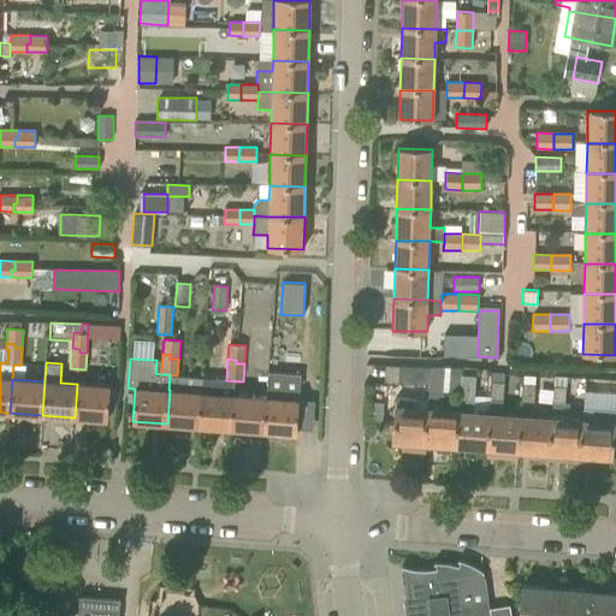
[(398,383),(428,384),(430,367),(400,366),(398,383)]
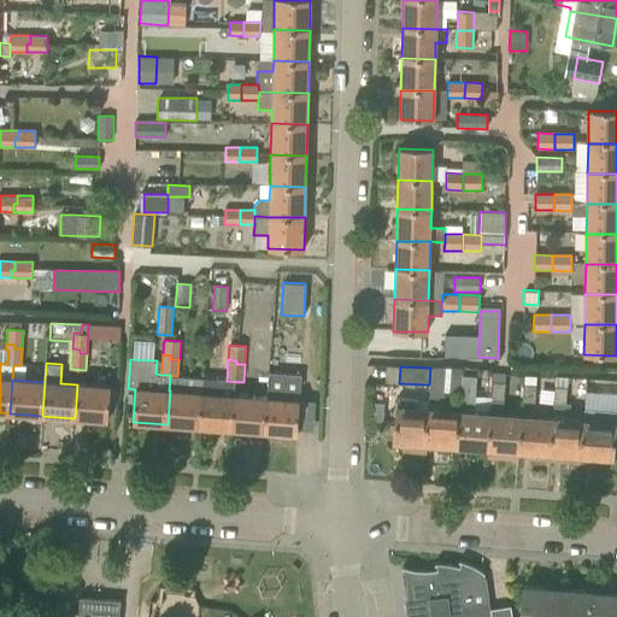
[(268,398),(265,432),(297,434),(301,375),(268,372),(266,398),(268,398)]
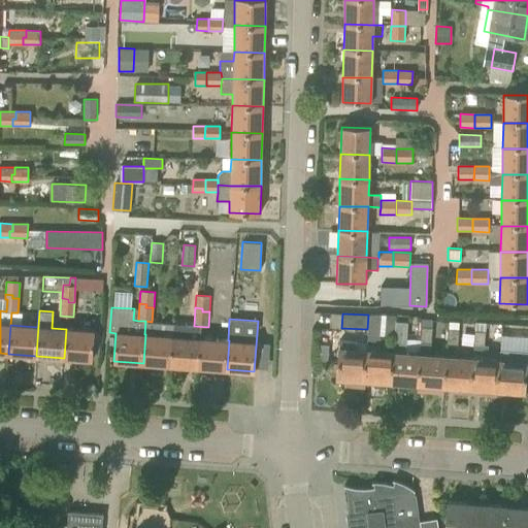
[(171,365),(173,336),(173,324),(152,322),(145,321),(144,334),(145,334),(143,363),(171,365)]
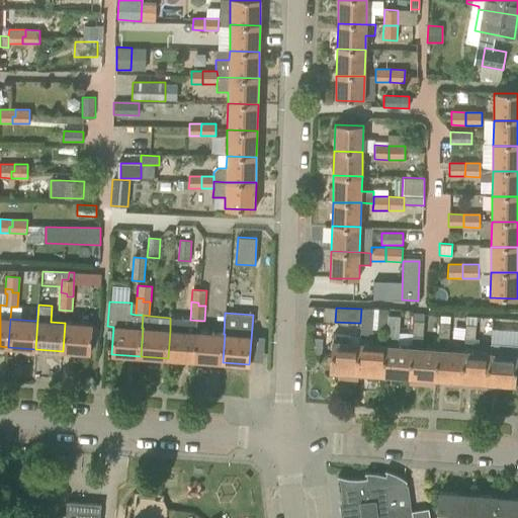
[(383,345),(382,345),(380,372),(382,372),(382,374),(408,376),(410,347),(396,346),(398,316),(385,315),(383,345)]
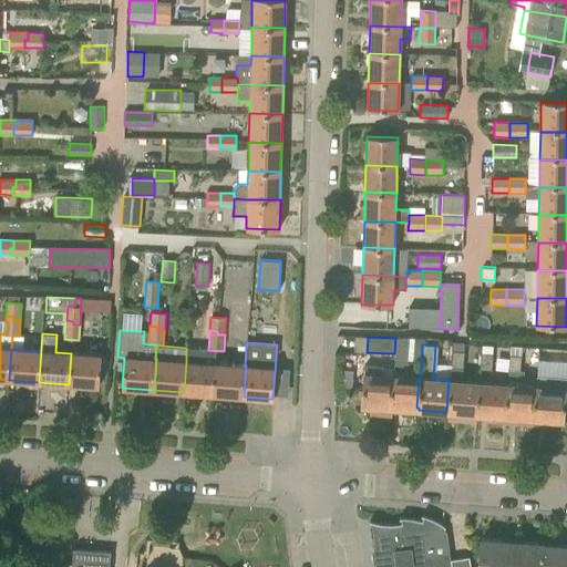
[(474,421),(476,382),(462,381),(464,352),(452,351),(450,380),(449,380),(446,412),(447,412),(447,419),(474,421)]
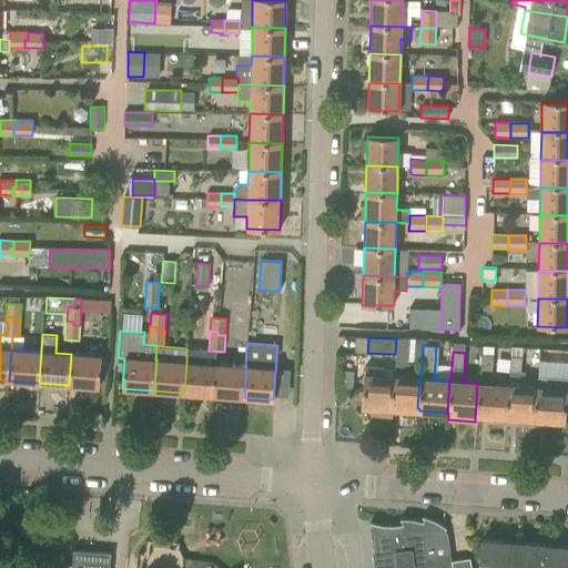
[(394,376),(393,376),(389,416),(392,416),(392,407),(417,408),(419,378),(407,377),(409,354),(396,353),(394,376)]
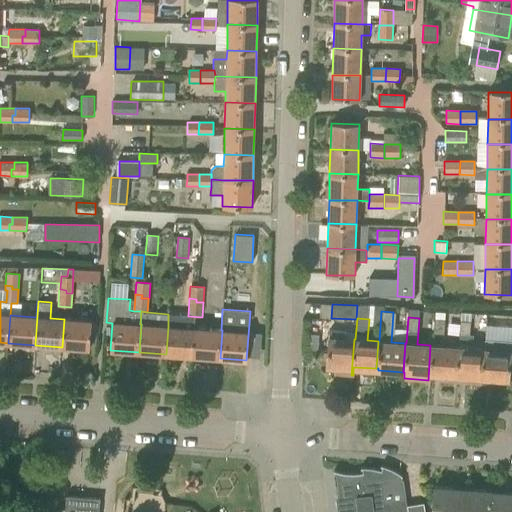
[(91,321),(64,319),(62,347),(89,349),(91,321)]
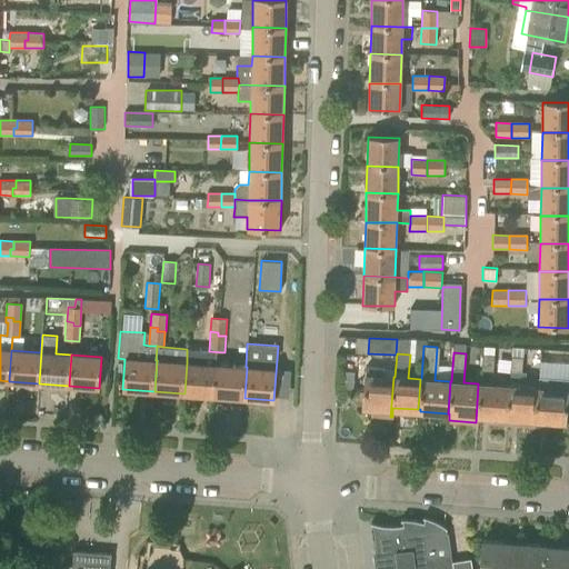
[(481,370),(493,371),(495,356),(482,355),(481,370)]
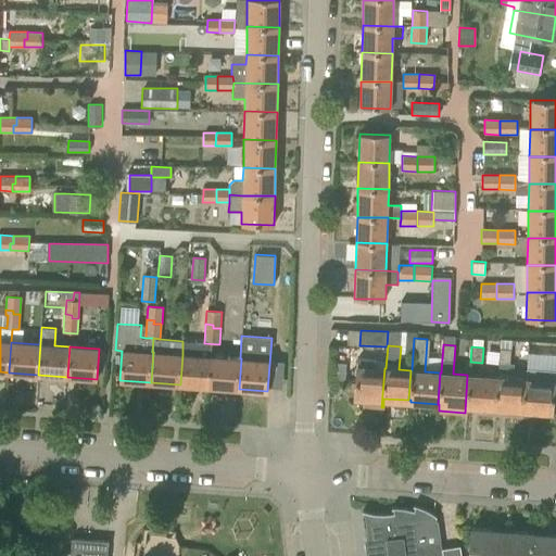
[(498,364),(509,364),(510,349),(498,349),(498,364)]
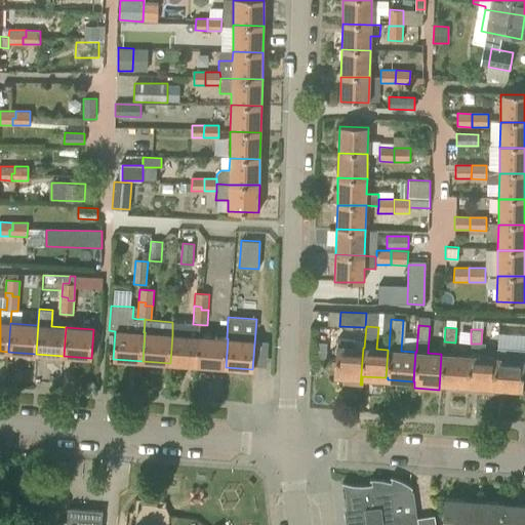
[(498,331),(496,358),(494,358),(492,394),(493,394),(493,388),(521,390),(523,360),(509,359),(511,332),(498,331)]
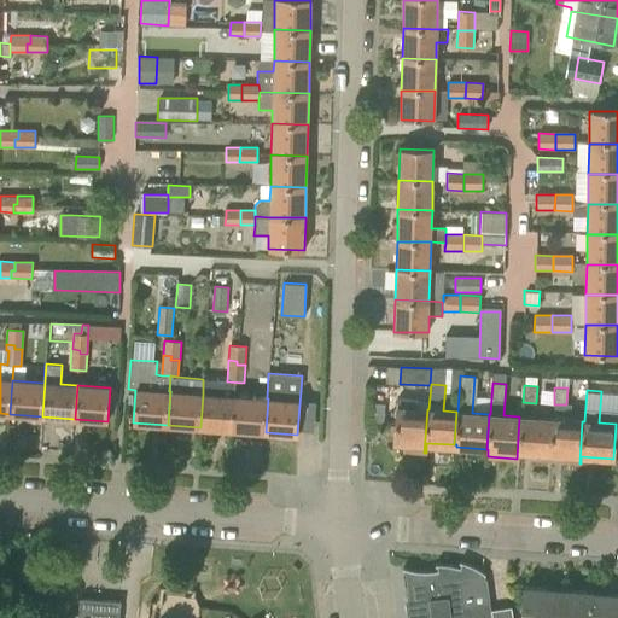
[(233,430),(235,396),(203,394),(200,427),(233,430)]
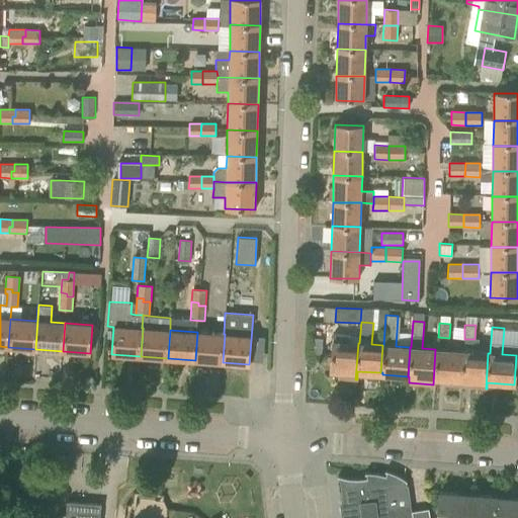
[(197,332),(195,360),(223,362),(225,334),(224,334),(197,332)]
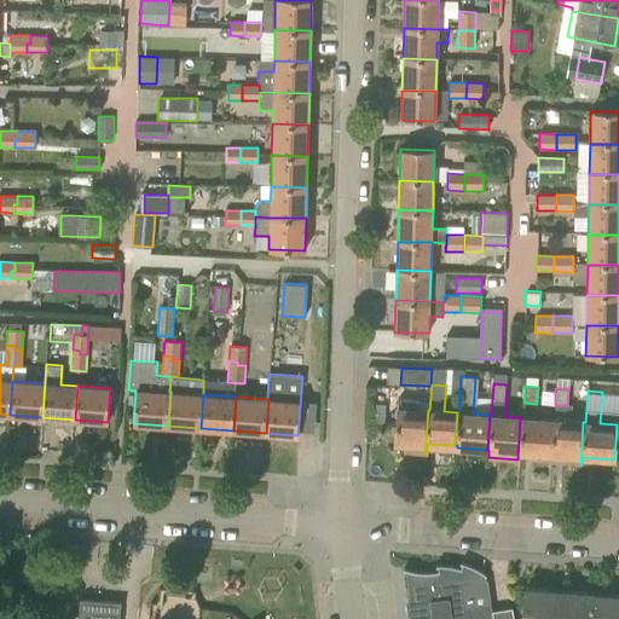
[(404,444),(404,452),(424,453),(428,410),(416,409),(417,399),(398,398),(394,443),(404,444)]
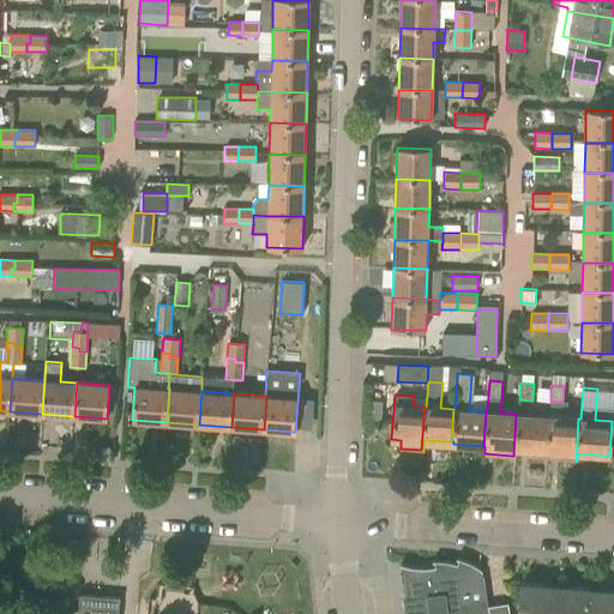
[(516,414),(513,456),(515,456),(516,449),(545,451),(548,416),(534,415),(534,410),(518,409),(518,414),(516,414)]
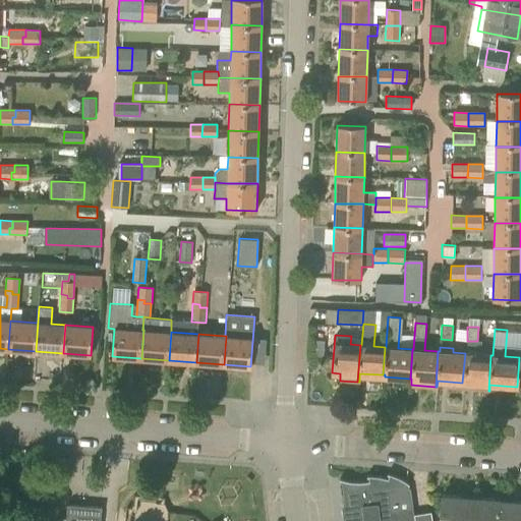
[(488,391),(490,355),(465,353),(462,383),(473,384),(473,390),(488,391)]
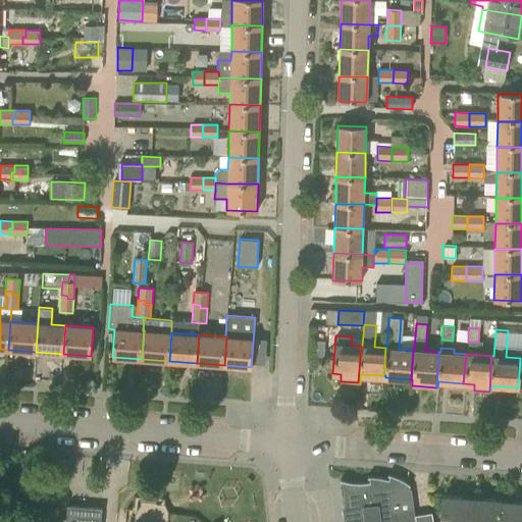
[(409,486),(410,485),(406,481),(402,479),(396,476),(387,474),(387,475),(389,476),(388,479),(382,477),(377,476),(371,476),(367,476),(367,478),(369,478),(370,481),(364,482),(359,482),(353,482),(348,481),(341,479),(340,480),(343,481),(344,484),(343,488),(344,496),(345,502),(346,508),(344,508),(345,521),(415,521),(415,515),(411,489),(410,489),(409,486)]
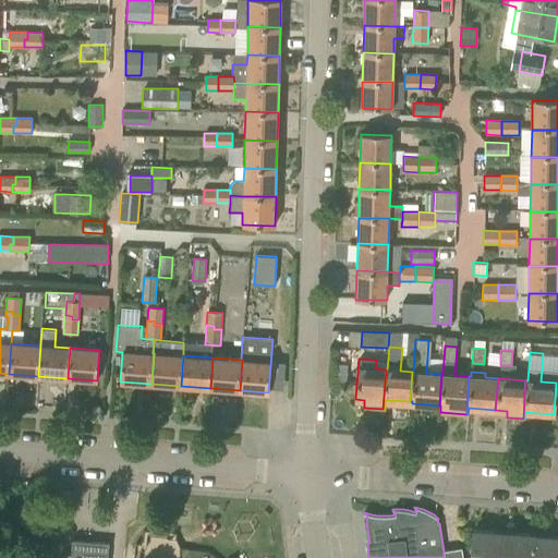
[(190,557),(192,548),(171,546),(173,531),(143,528),(138,557),(190,557)]
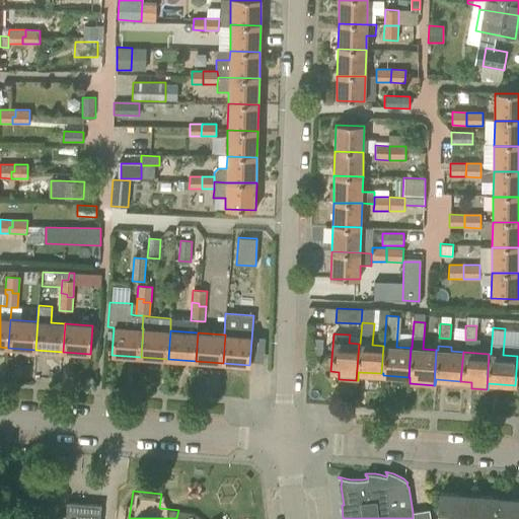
[(431,518),(429,510),(413,512),(413,518),(467,518),(469,495),(440,493),(438,518),(431,518)]
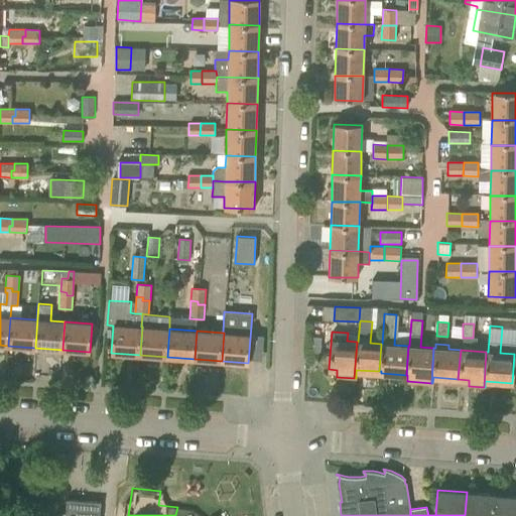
[(467,492),(465,515),(493,515),(495,496),(495,495),(467,492)]
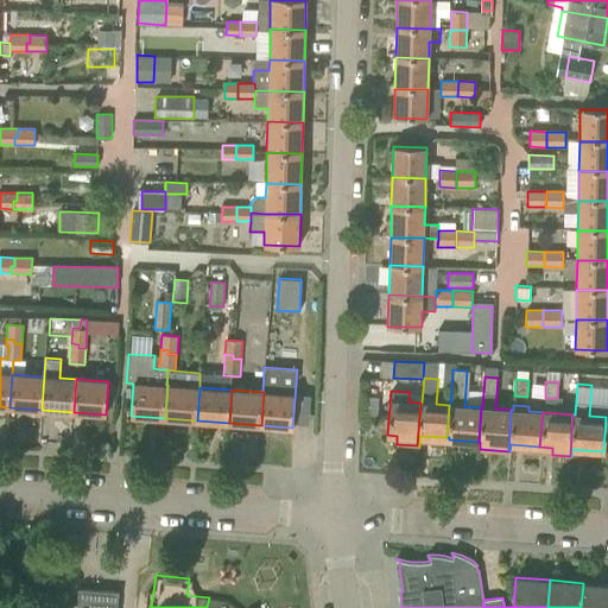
[(607,607),(607,586),(583,584),(581,607),(607,607)]
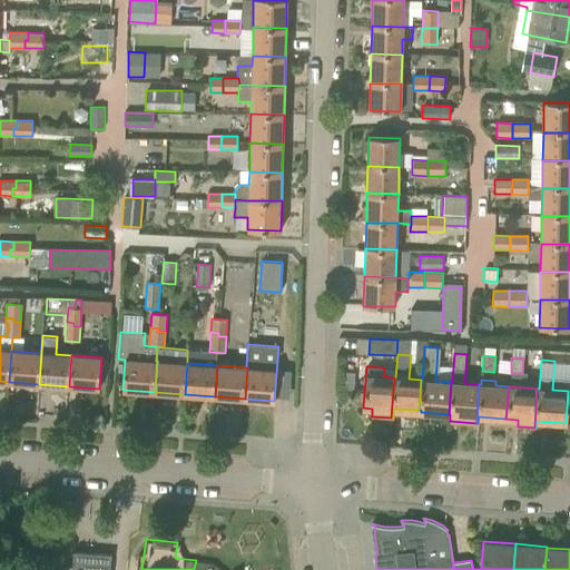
[(109,569),(111,554),(74,551),(71,569),(109,569)]
